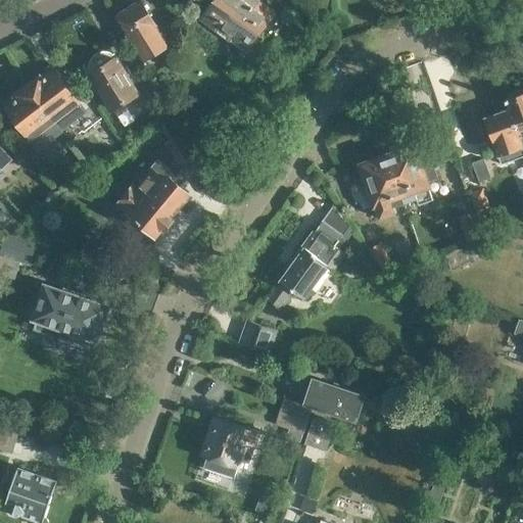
[(170,46),(141,0),(140,0),(115,14),(144,62),(170,46)]
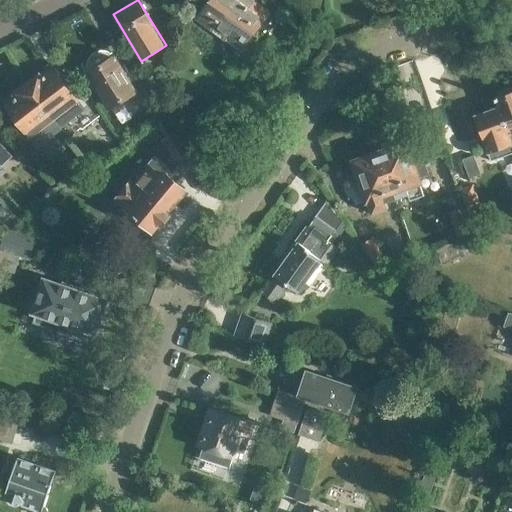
[(265,20),(271,12),(253,0),(210,0),(197,18),(241,50),(242,47),(250,53),(264,34),(258,29),(259,28),(263,28),(266,23),(265,20)]
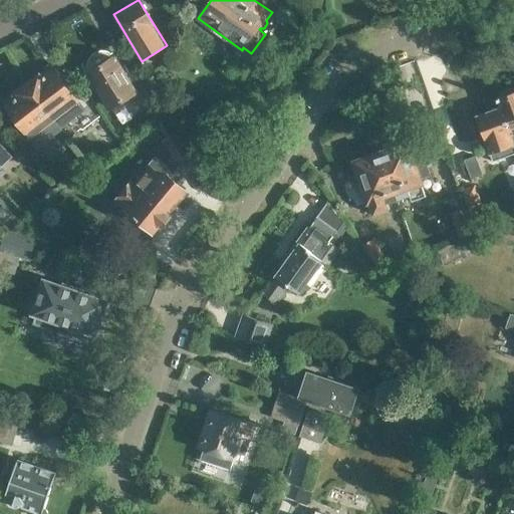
[(89,72),(111,109),(137,93),(114,57),(89,72)]
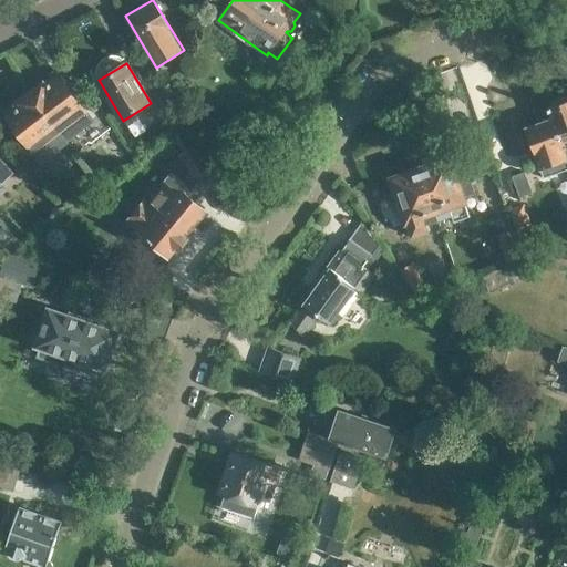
[(29,91),(62,134),(88,114),(58,74),(47,82),(44,80),(29,91)]
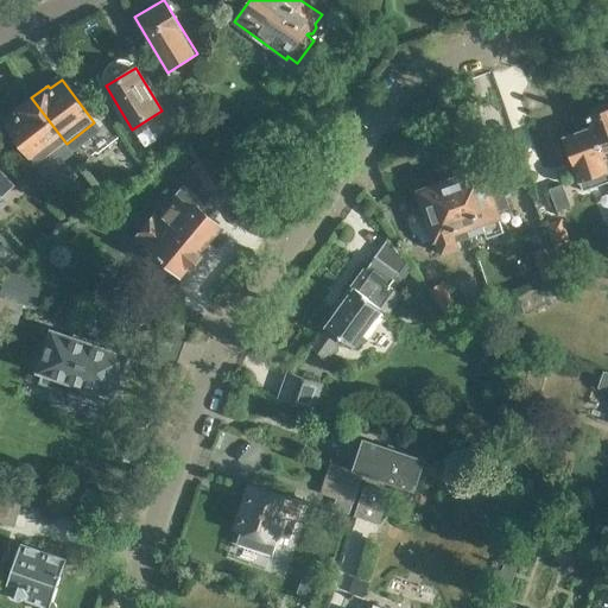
[(46,173),(73,152),(67,144),(31,97),(16,109),(18,114),(6,122),(46,173)]
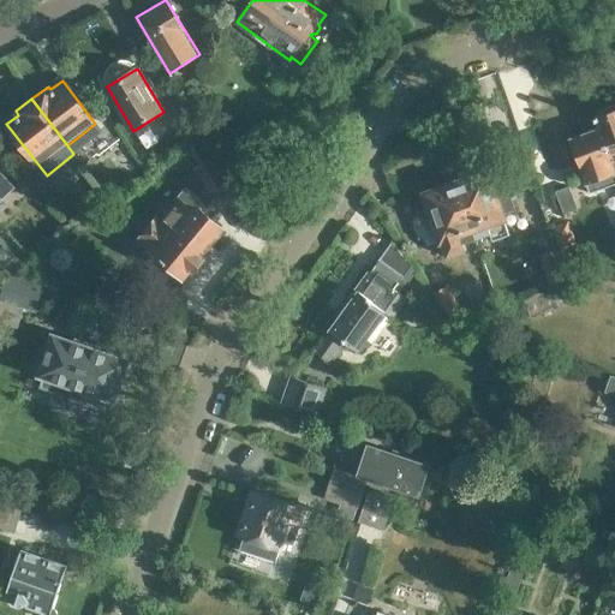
[(598,127),(614,177),(614,108),(601,114),(604,125),(598,127)]
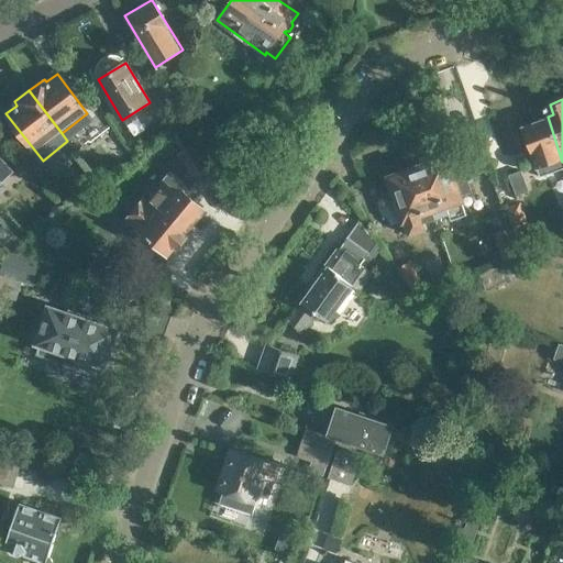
[(562,167),(562,162),(548,117),(520,127),(536,168),(539,177),(562,167)]
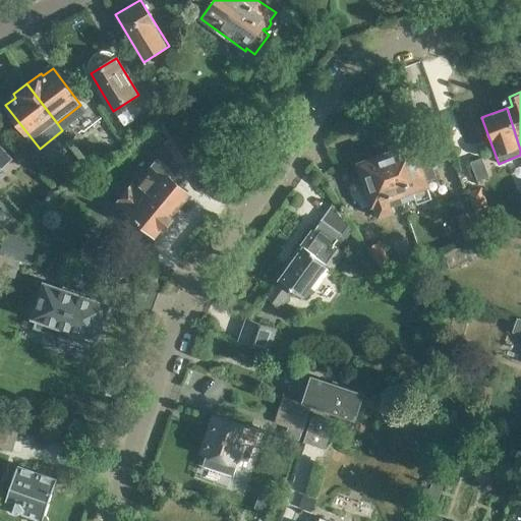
[(169,121),(163,123),(164,124),(159,126),(168,139),(164,141),(177,162),(192,152),(180,131),(177,133),(169,121)]
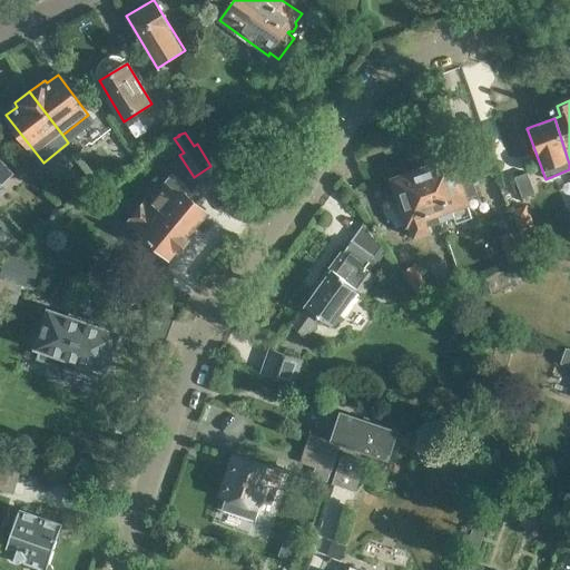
[(0,185),(13,174),(0,158),(0,185)]
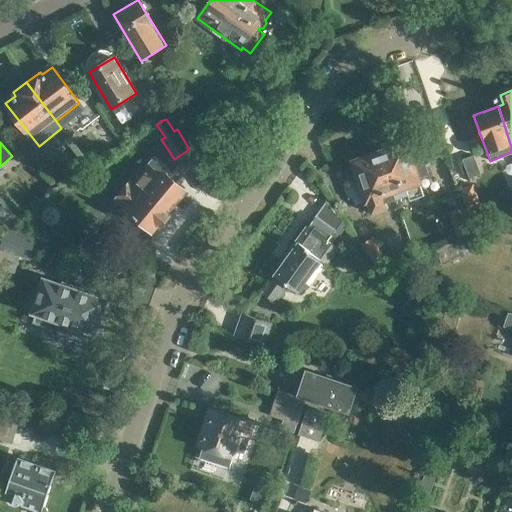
[(379,153),(395,200),(407,196),(409,201),(423,196),(417,178),(427,174),(418,149),(408,153),(405,143),(379,153)]
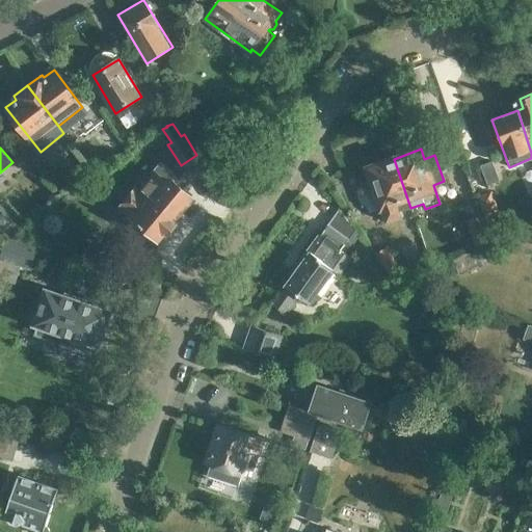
[(410,208),(394,159),(367,168),(386,222),(401,217),(399,212),(410,208)]
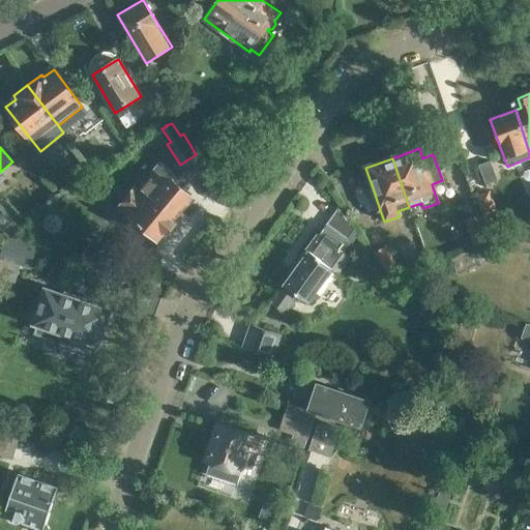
[(118,205),(127,211),(126,212),(158,238),(193,197),(171,178),(175,174),(159,160),(139,186),(136,183),(118,205)]
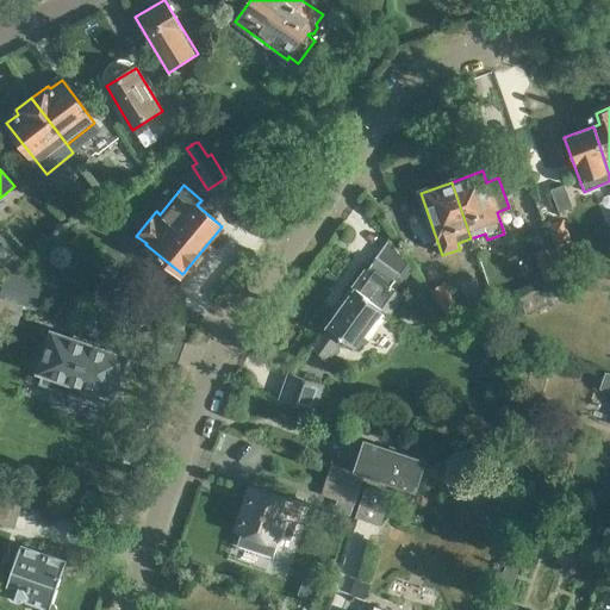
[(547,225),(556,251),(573,246),(562,219),(547,225)]
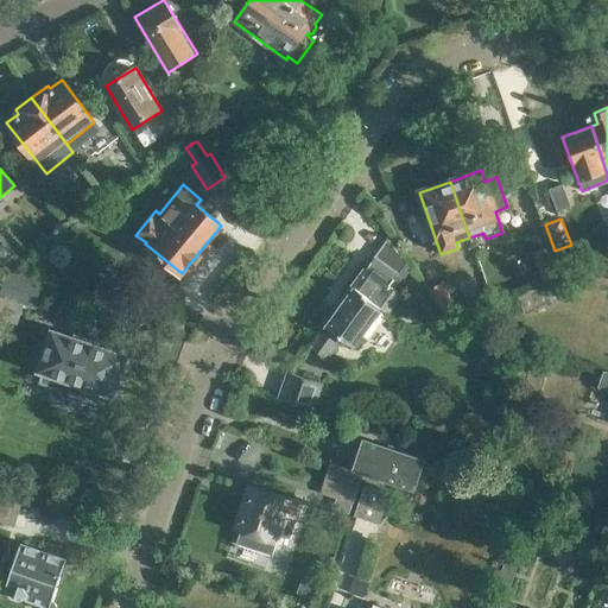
[(21,259),(16,252),(0,234),(0,266),(2,264),(8,271),(21,259)]
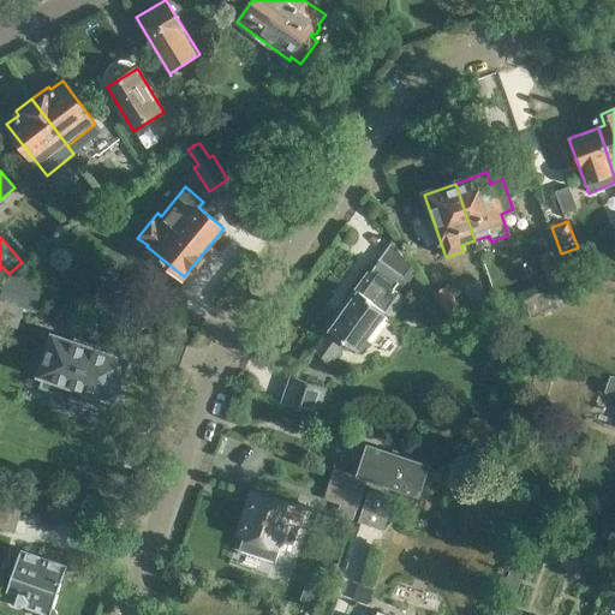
[(406,281),(401,279),(412,264),(398,240),(393,244),(392,242),(380,258),(378,257),(350,297),(353,299),(329,332),(327,329),(312,350),(332,364),(346,344),(358,352),(380,322),(381,323),(387,316),(392,320),(407,299),(398,292),(406,281)]
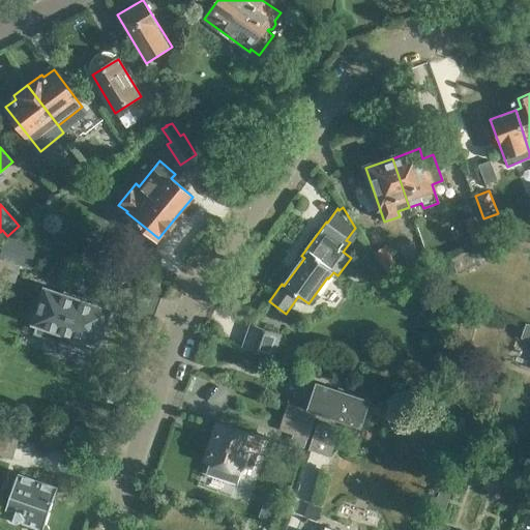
[(488,240),(478,215),(464,221),(472,245),(488,240)]
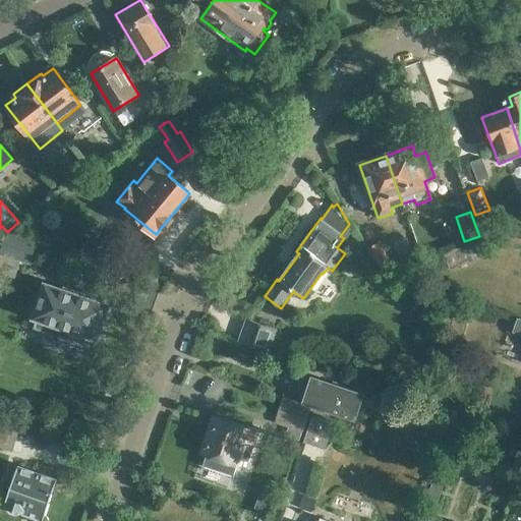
[(35,242),(30,241),(4,233),(0,246),(0,256),(20,264),(26,265),(35,242)]
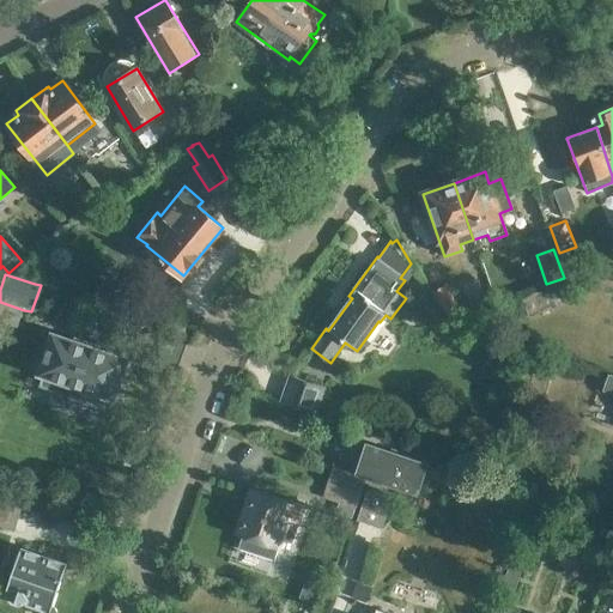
[(430,293),(445,317),(461,308),(445,284),(430,293)]
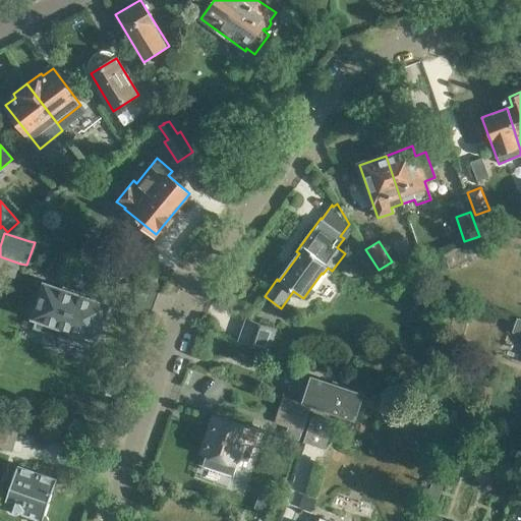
[(444,253),(449,270),(473,261),(467,244),(444,253)]
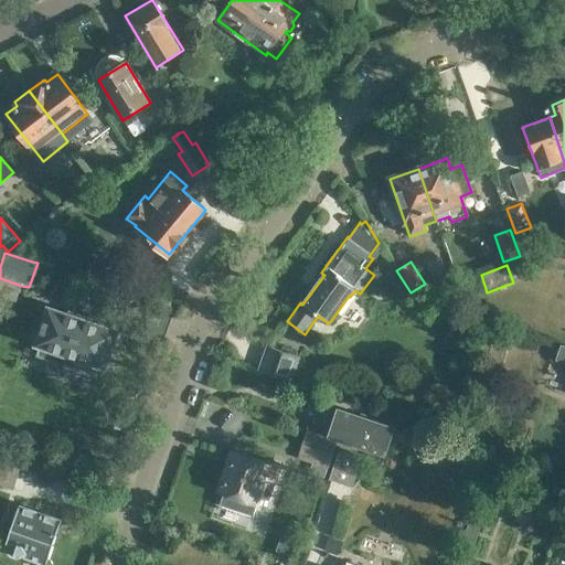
[(39,344),(35,354),(51,360),(54,350),(83,359),(80,369),(96,374),(99,364),(103,365),(114,330),(46,308),(35,343),(39,344)]
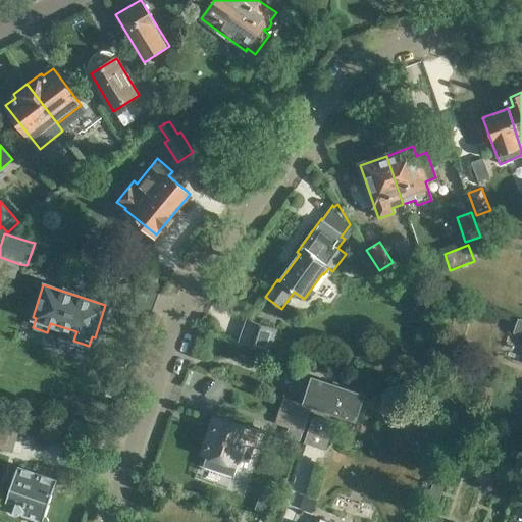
[(239,342),(270,353),(277,329),(246,319),(239,342)]
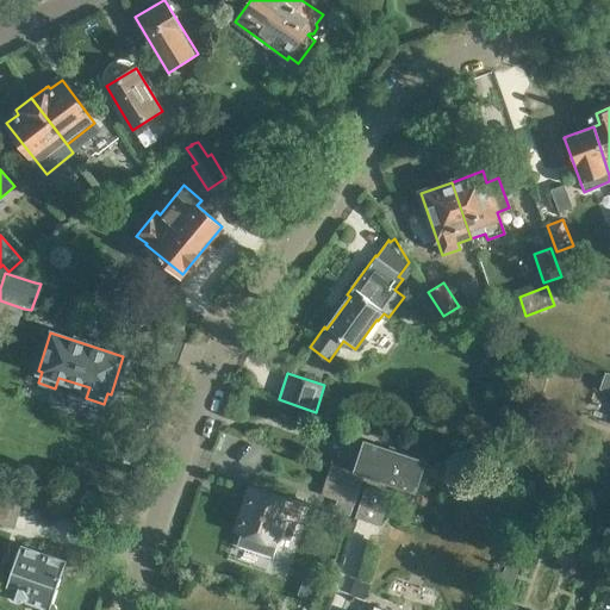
[(355,471),(417,491),(427,461),(434,464),(437,455),(400,442),(397,452),(365,441),(355,471)]
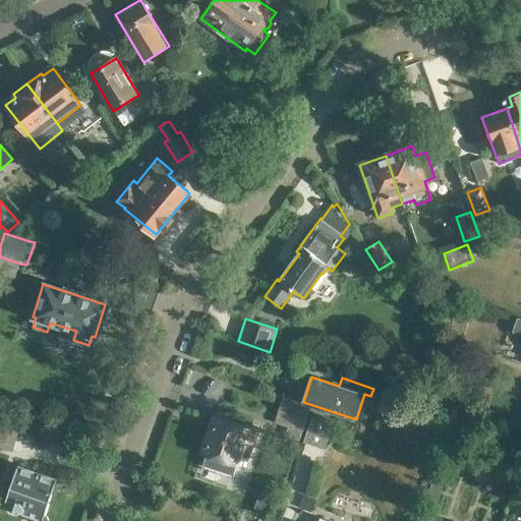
[(279,413),(304,421),(310,406),(284,397),(279,413)]
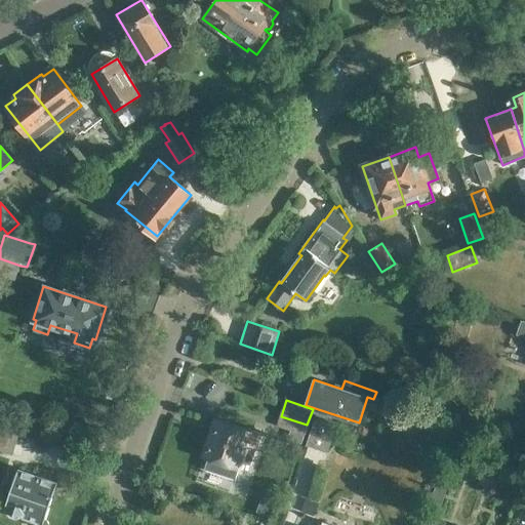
[(203,456),(241,470),(242,468),(249,470),(261,434),(216,418),(203,456)]
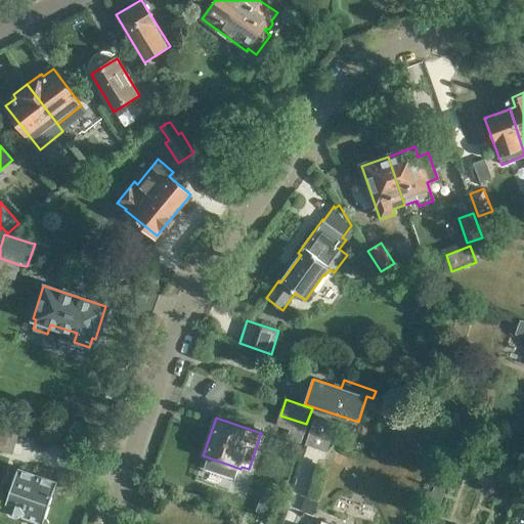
[(314,420),(305,444),(326,451),(335,427),(314,420)]
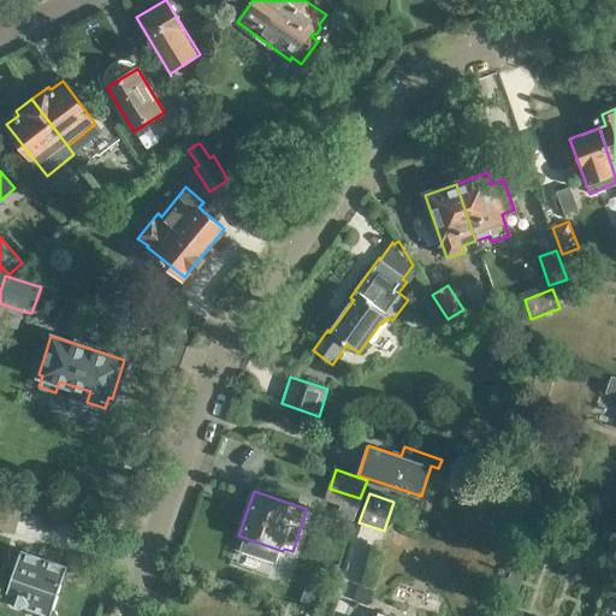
[(22,509),(9,504),(0,501),(0,527),(15,533),(22,509)]
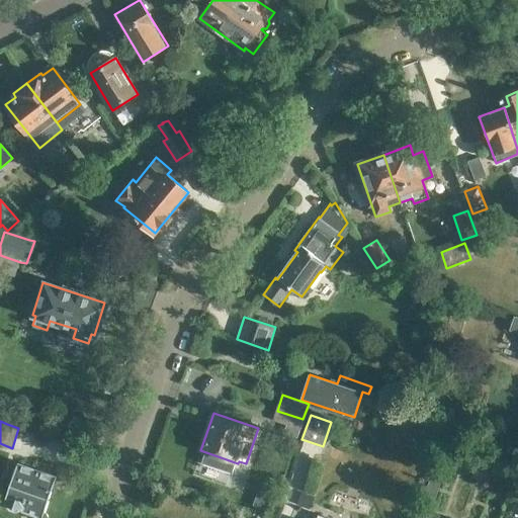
[(48,517),(49,516),(47,513),(45,512),(57,477),(18,463),(4,503),(6,504),(9,509),(15,511),(22,509),(38,514),(36,517),(37,517),(48,517)]
